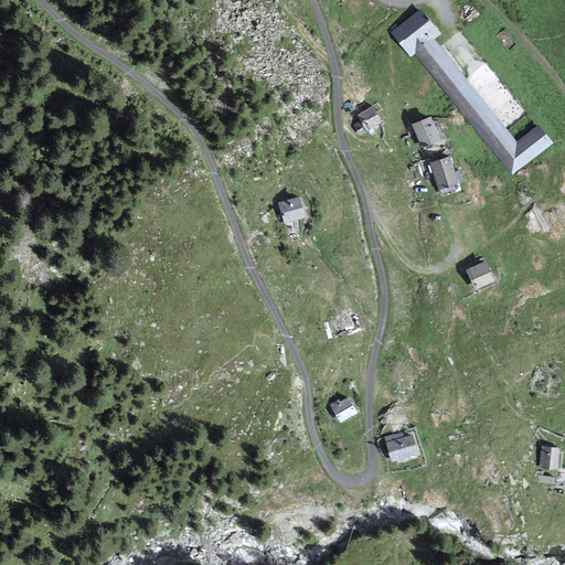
[(422,9),(391,33),(412,59),(415,56),(512,177),(554,142),(539,125),(518,141),(435,40),(443,34),(422,9)]
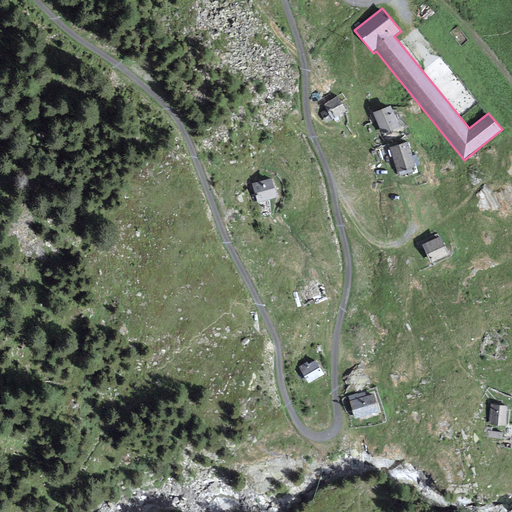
[(347,111),(338,96),(324,104),(327,109),(320,114),(326,123),(347,111)]
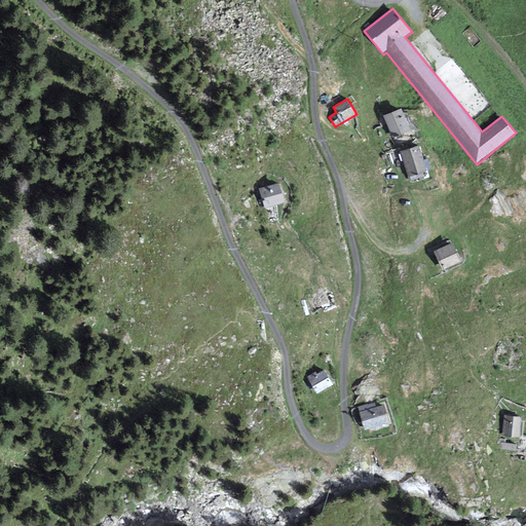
[(401,109),(383,116),(392,139),(410,132),(401,109)]
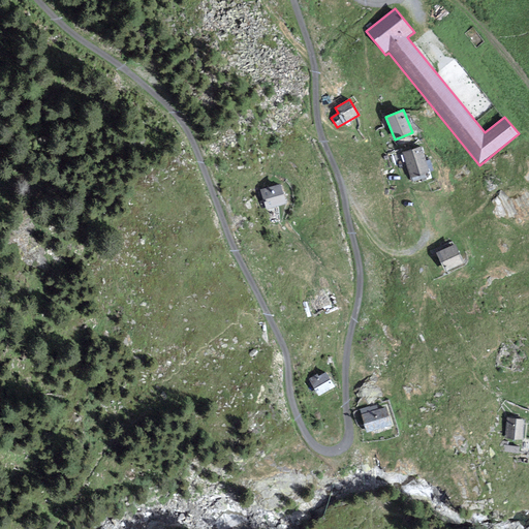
[(421,148),(402,153),(410,179),(430,172),(426,162),(421,148)]
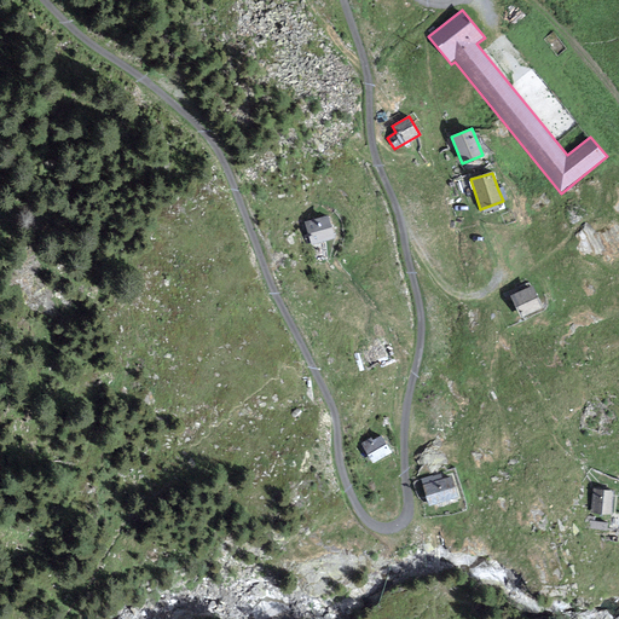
[(328,215),(304,223),(312,246),(335,238),(328,215)]
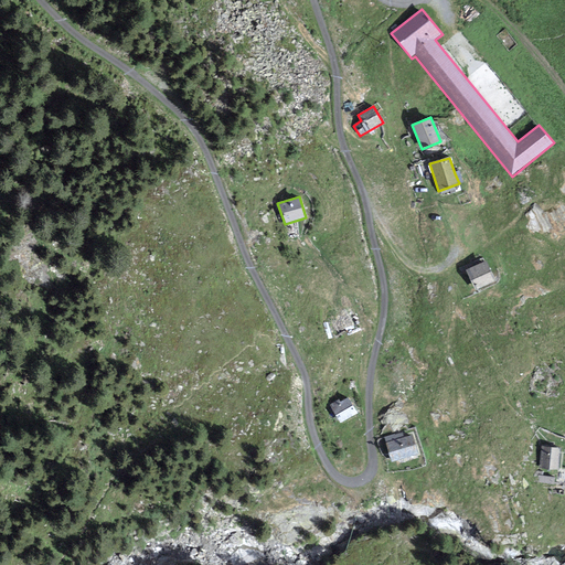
[(496,281),(486,260),(465,270),(475,291),(496,281)]
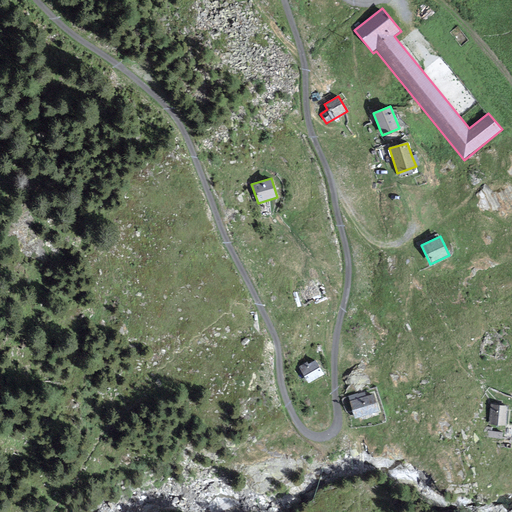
[(308,365),(307,362),(298,367),(309,383),(324,375),(315,361),(308,365)]
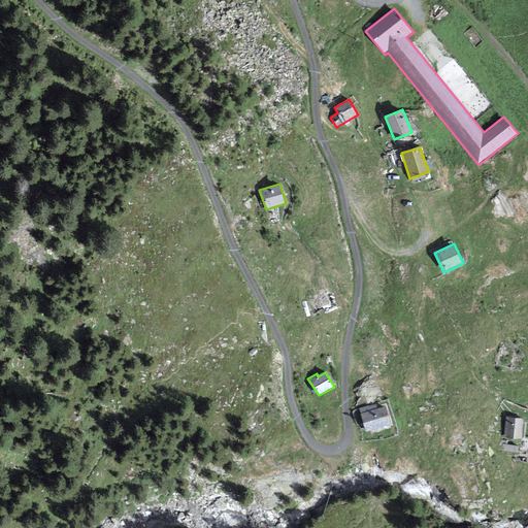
[(376,403),(359,408),(360,415),(377,408),(376,403)]
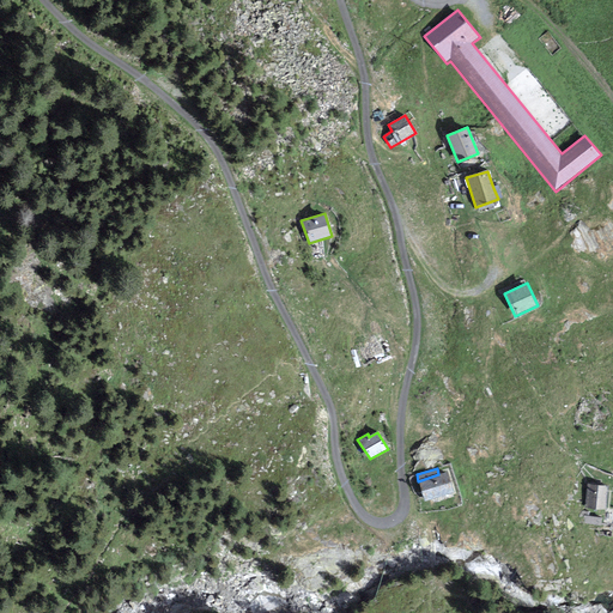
[(438,474),(418,481),(425,502),(455,492),(448,472),(438,474)]
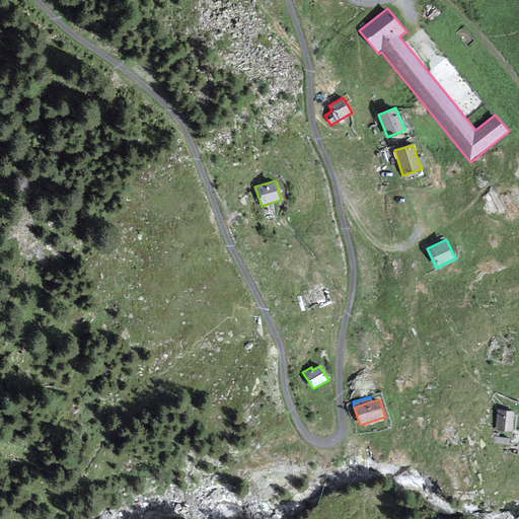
[(515,412),(498,411),(497,430),(513,432),(515,412)]
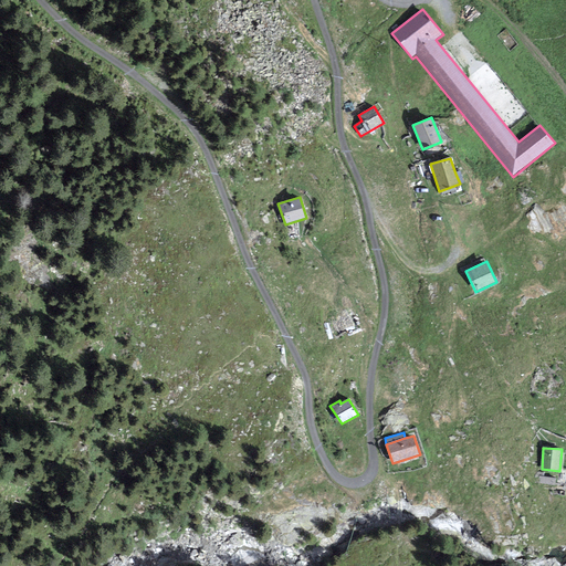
[(555,485),(556,479),(541,477),(540,483),(555,485)]
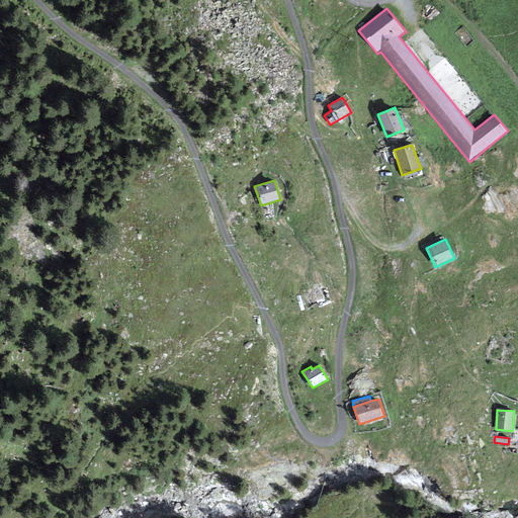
All buildings are outlined.
